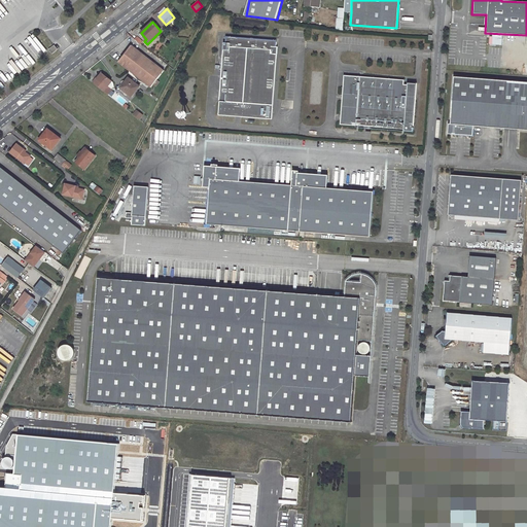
[(140,44),(142,41),(130,31),(127,33),(140,44)]
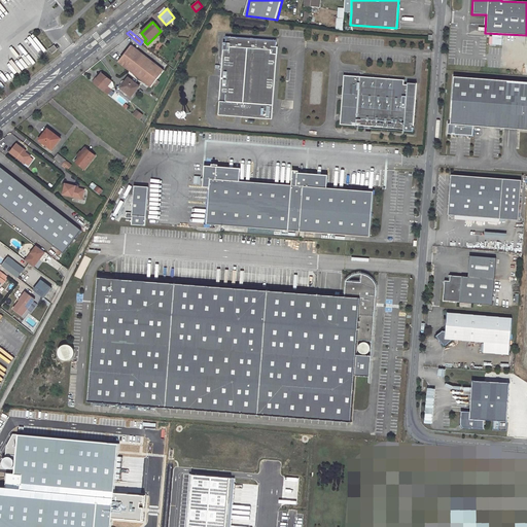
[(222,49),(218,115),(270,118),(270,115),(272,115),(277,47),(275,47),(276,42),(271,42),(271,40),(225,36),(224,43),(222,43),(222,49)]
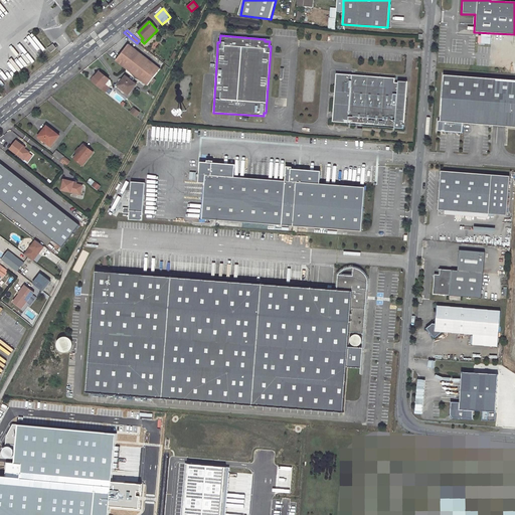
[(160,69),(129,44),(116,60),(147,86),(160,69)]
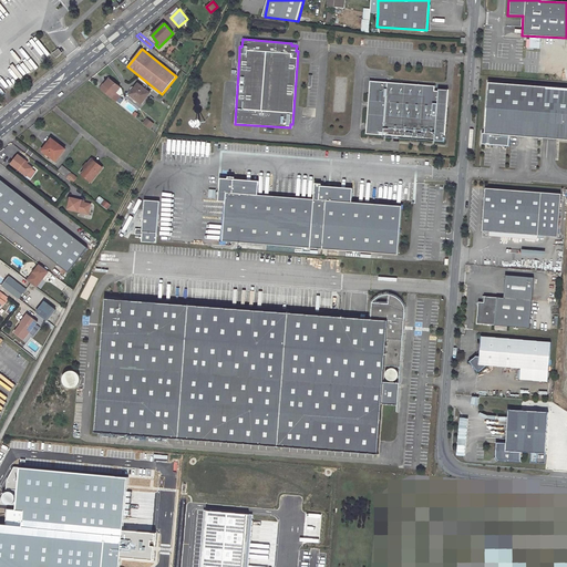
[(101,90),(116,102),(120,98),(115,93),(120,88),(110,79),(101,90)]
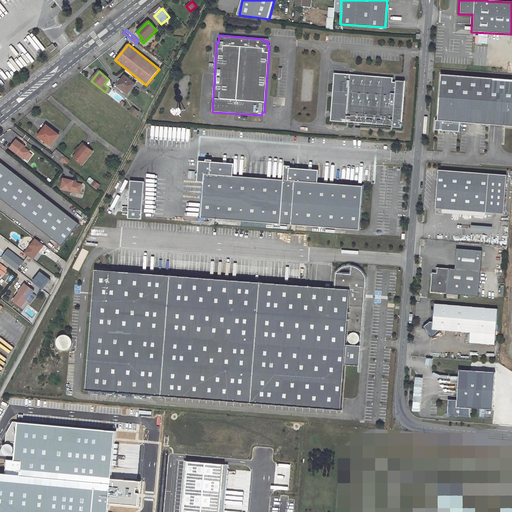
[(335,73),(331,121),(393,125),(393,127),(402,128),(402,123),(401,123),(401,121),(402,122),(405,83),(393,82),(393,77),(335,73)]
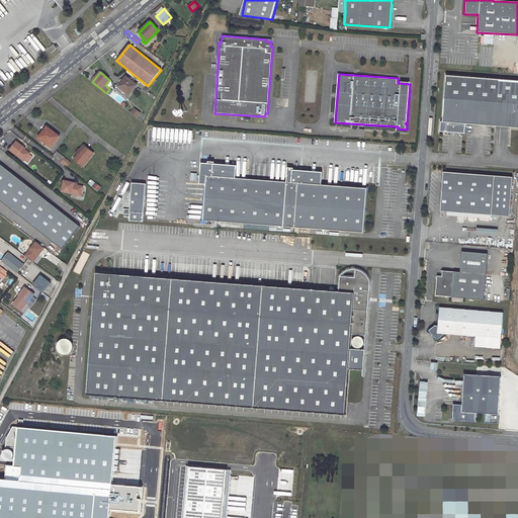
[(517,80),(446,75),(443,121),(441,121),(440,132),(464,133),(465,123),(517,127),(517,80)]
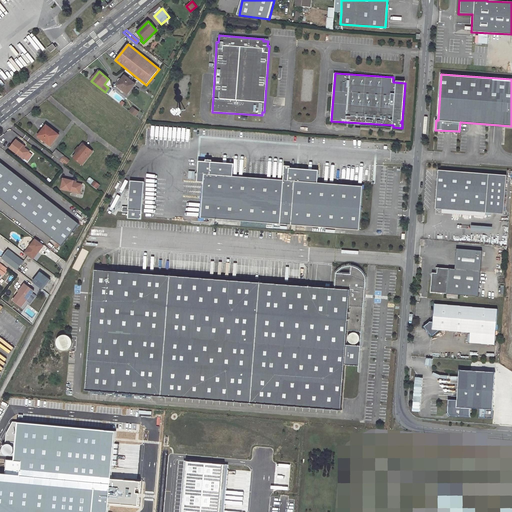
[(135,84),(125,75),(117,85),(127,94),(135,84)]
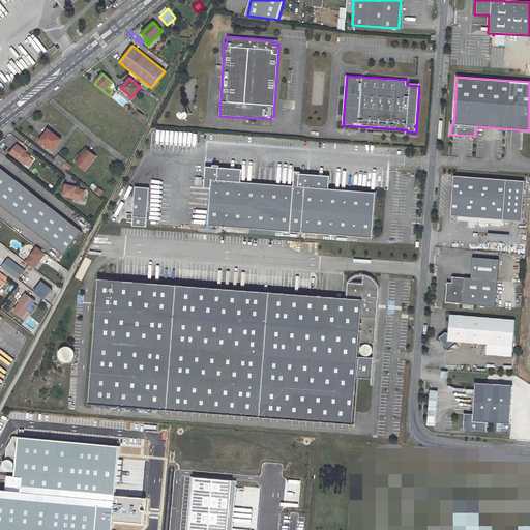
[(135,115),(141,120),(143,116),(138,112),(135,115)]
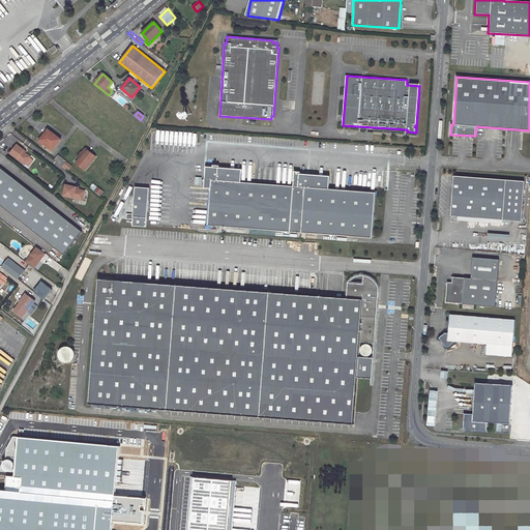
[(60,140),(48,129),(39,141),(52,150),(60,140)]
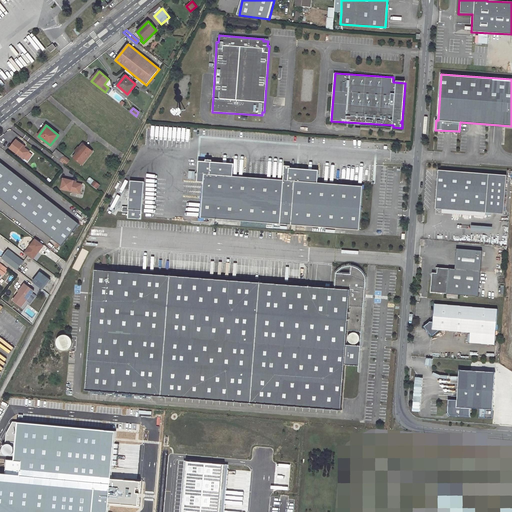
[(23,145),(16,139),(10,148),(24,159),(29,151),(22,146),(23,145)]
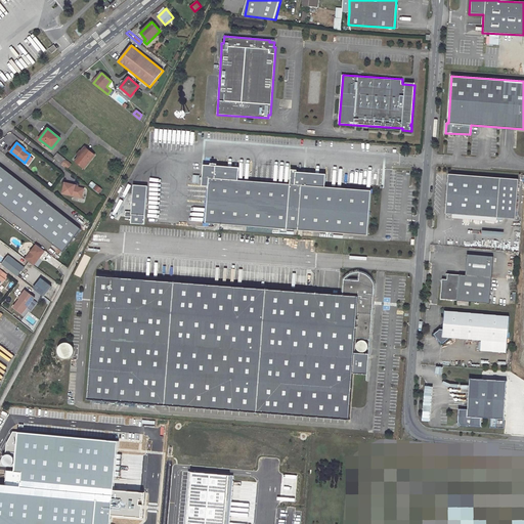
[(82,153),(78,157),(75,161),(82,166),(85,162),(87,164),(94,155),(84,146),(81,151),(82,153)]
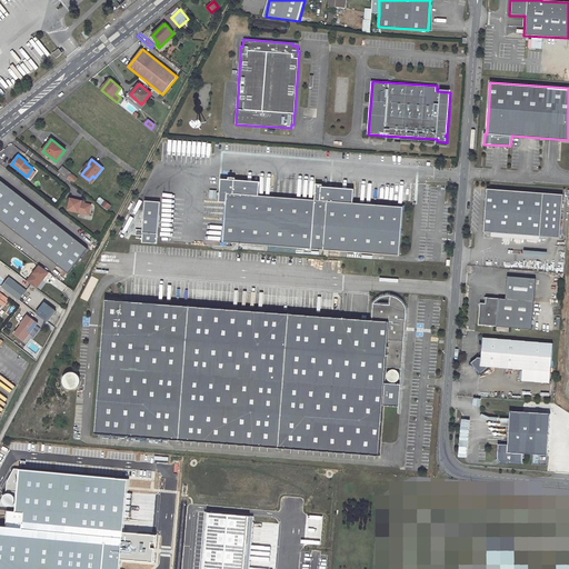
[(70,173),(62,167),(59,172),(67,178),(70,173)]
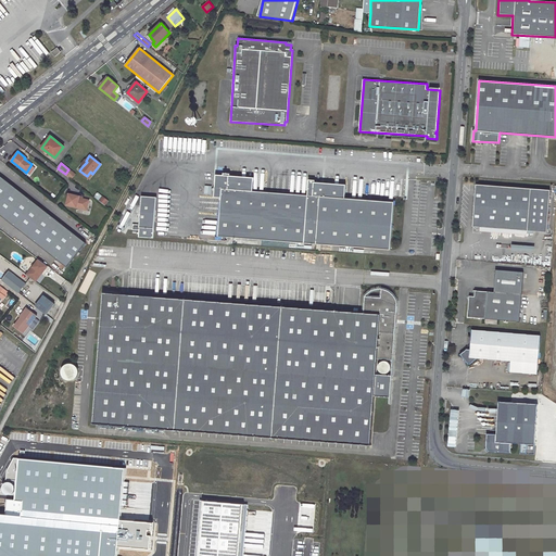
[(222,198),(219,237),(391,250),(394,202),(345,199),(320,197),(321,182),(315,182),(315,180),(310,180),(308,196),(253,191),(229,189),(230,176),(230,174),(224,174),(224,176),(216,175),(215,197),(222,198)]
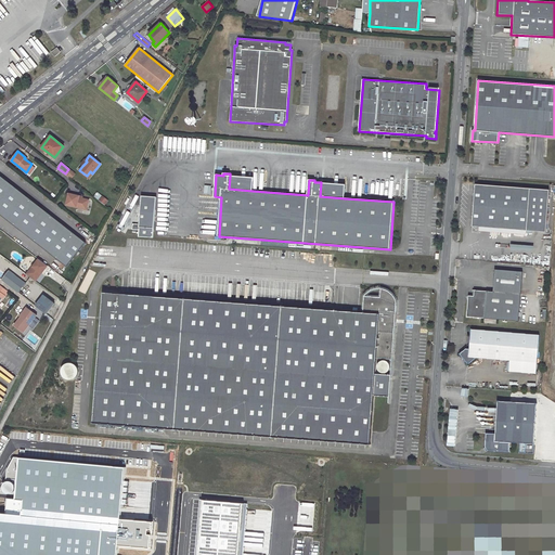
[(254,178),(230,176),(229,189),(253,191),(254,178)]
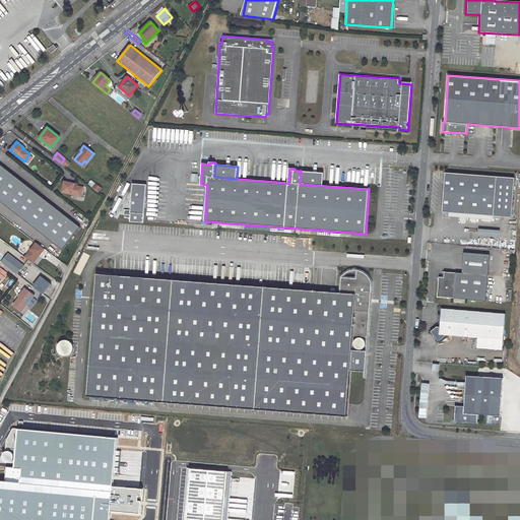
[(0,202),(61,250),(79,228),(0,166),(0,202)]
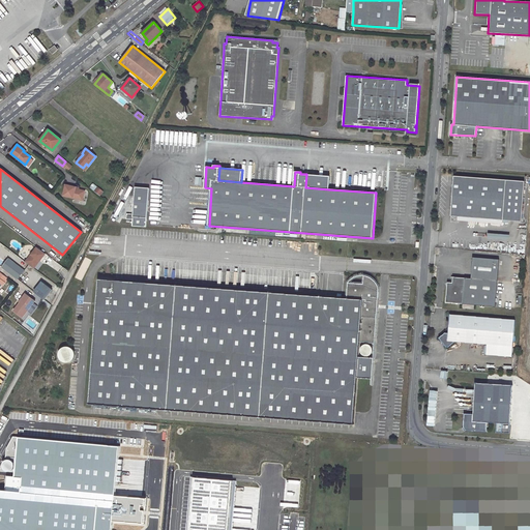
[(330,176),(306,174),(305,187),(329,189),(330,176)]
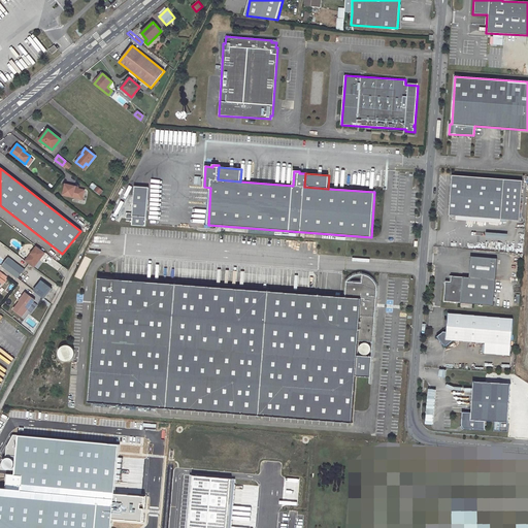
[(523,180),(453,175),(450,215),(520,221),(523,180)]
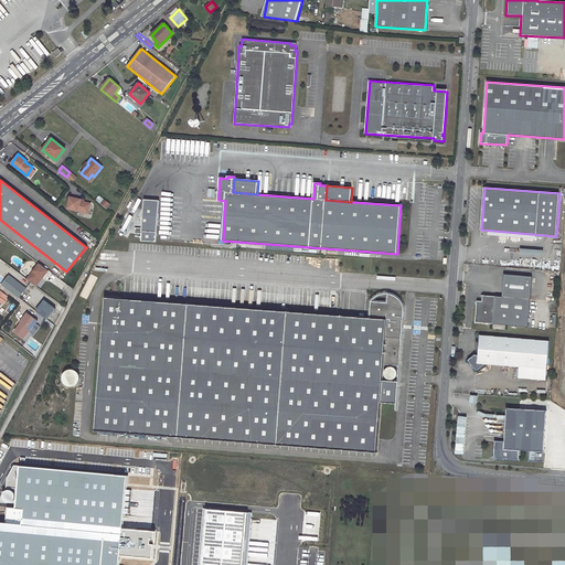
[(81,200),(71,196),(67,209),(88,213),(91,203),(84,202),(81,201),(81,200)]
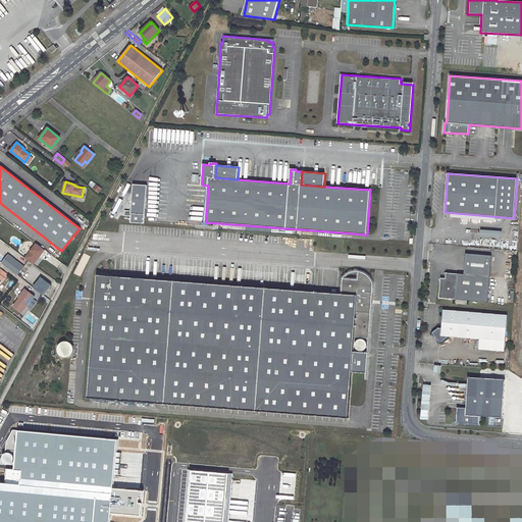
[(131,216),(131,222),(145,223),(147,186),(134,185),(132,211),(125,210),(124,216),(131,216)]
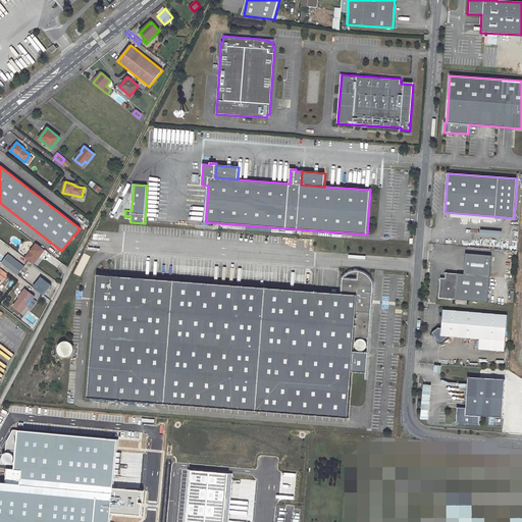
[(31,250),(24,258),(32,263),(38,256),(40,257),(45,250),(37,244),(31,251),(31,250)]
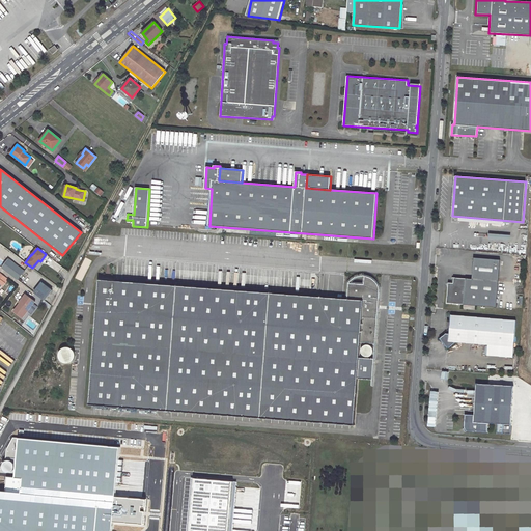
[(24,271),(8,258),(2,268),(21,282),(22,281),(19,278),(24,271)]
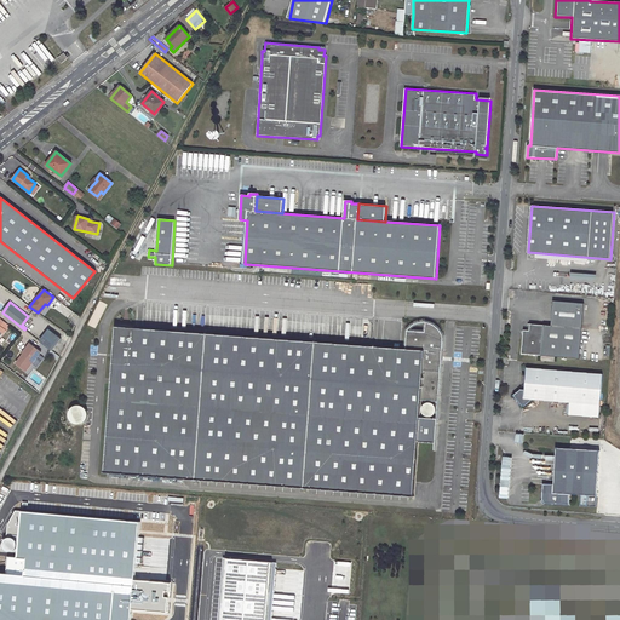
[(529,348),(529,355),(580,359),(584,303),(554,302),(551,326),(544,325),(544,326),(528,325),(527,331),(527,338),(523,337),(522,346),(529,348)]
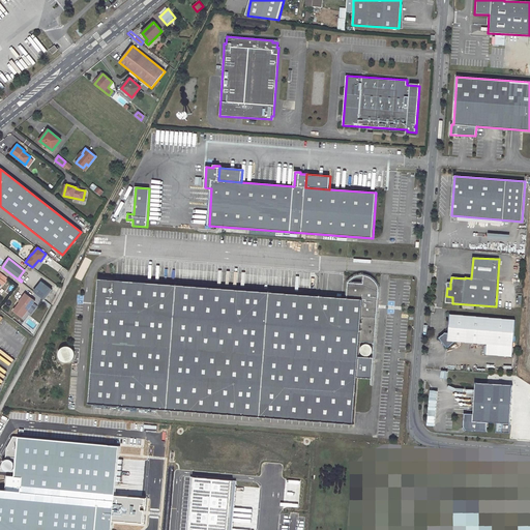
[(347,299),(98,280),(89,405),(353,424),(356,377),(372,378),(373,358),(358,357),(359,342),(363,343),(363,344),(361,346),(360,349),(360,352),(362,355),(365,356),(370,355),(372,353),(373,349),(371,346),(370,345),(370,343),(375,344),(378,292),(378,289),(378,286),(376,283),(375,281),(373,278),(370,277),(367,275),(364,275),(363,285),(349,283),(347,299)]
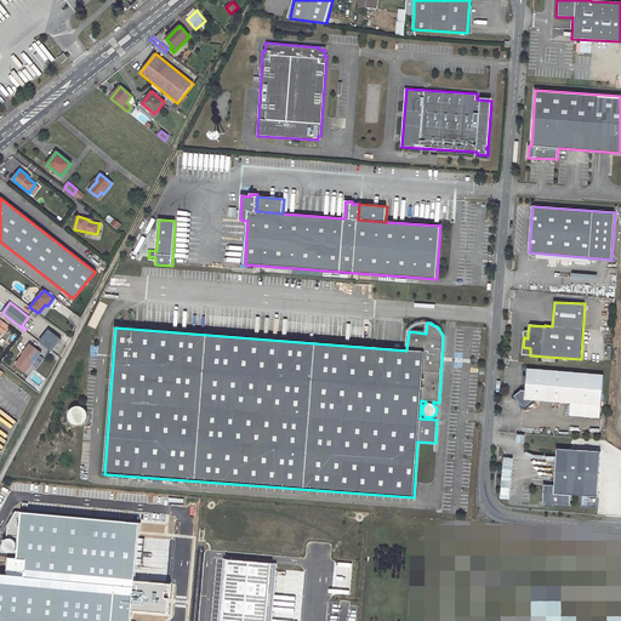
[(61,340),(49,330),(40,341),(52,351),(61,340)]
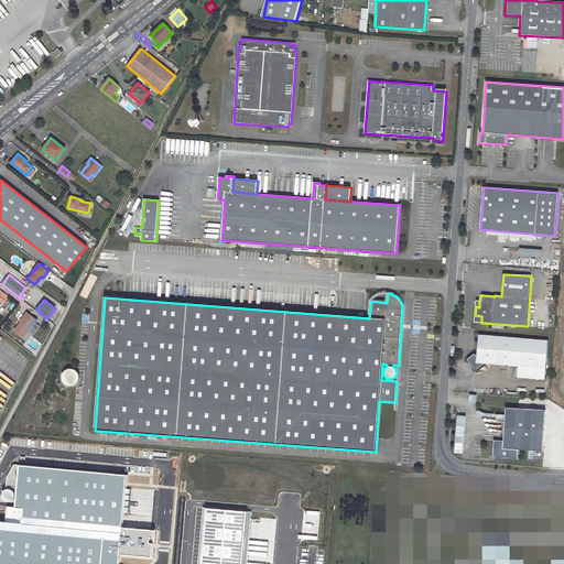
[(22,323),(29,314),(26,312),(19,321),(21,322),(22,323)]
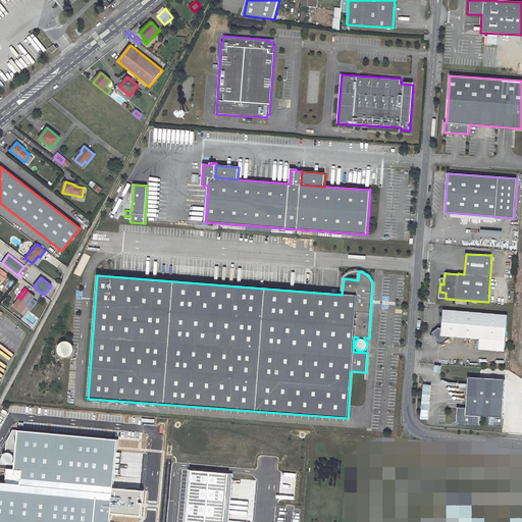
[(19,298),(13,306),(21,312),(35,296),(27,291),(20,299),(19,298)]
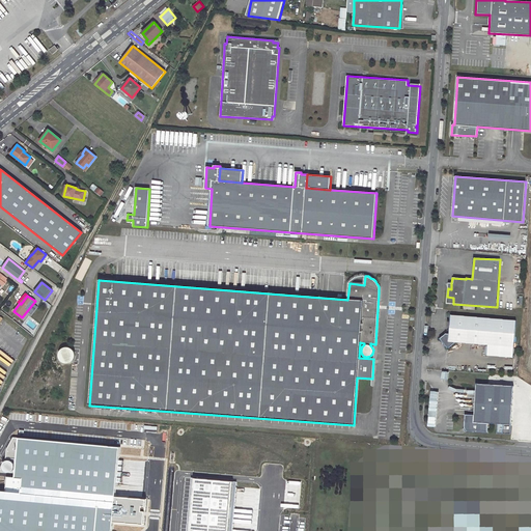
[(446,334),(440,339),(449,348),(456,342),(488,344),(487,356),(513,358),(515,320),(451,315),(449,334),(446,334)]
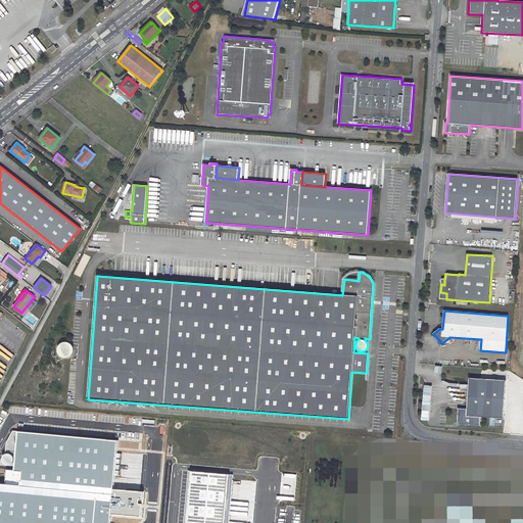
[(63,343),(60,345),(58,348),(58,351),(59,355),(62,359),(66,359),(70,358),(73,355),(74,352),(74,349),(73,347),(69,344),(66,343),(63,343)]
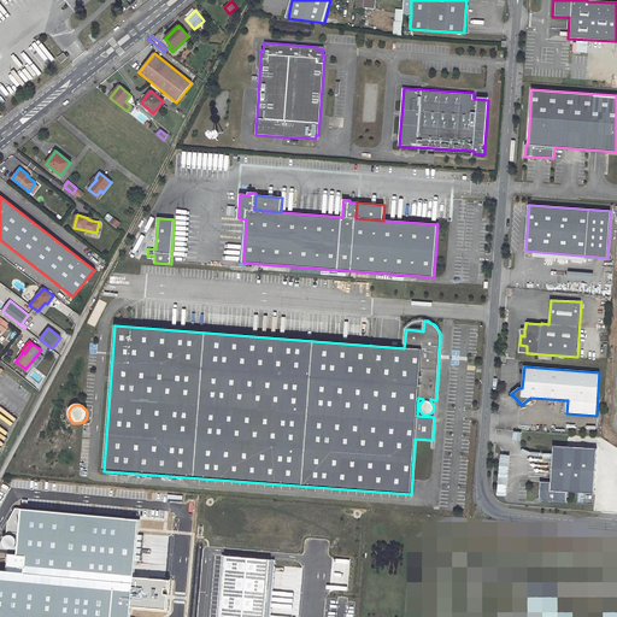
[(598,450),(553,446),(551,481),(540,481),(539,495),(540,497),(540,498),(541,499),(544,500),(565,501),(566,491),(577,492),(577,503),(592,504),(598,450)]
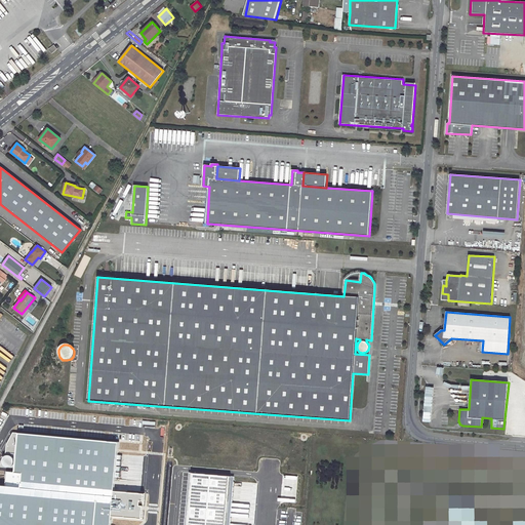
[(14,486),(114,495),(115,490),(119,443),(19,433),(14,486)]
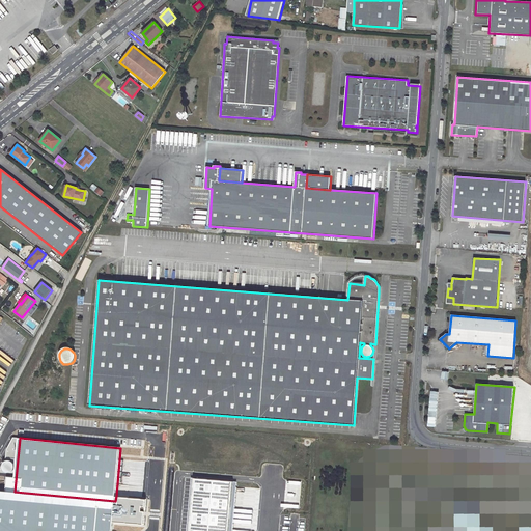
[(228,530),(233,481),(193,478),(188,530),(228,530)]
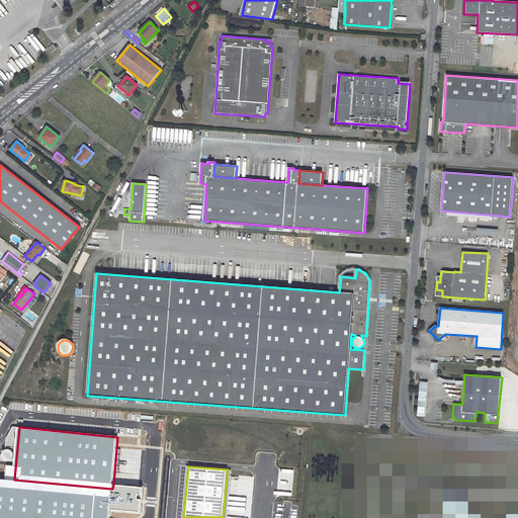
[(14,480),(0,478),(0,517),(109,517),(110,510),(112,489),(14,480)]
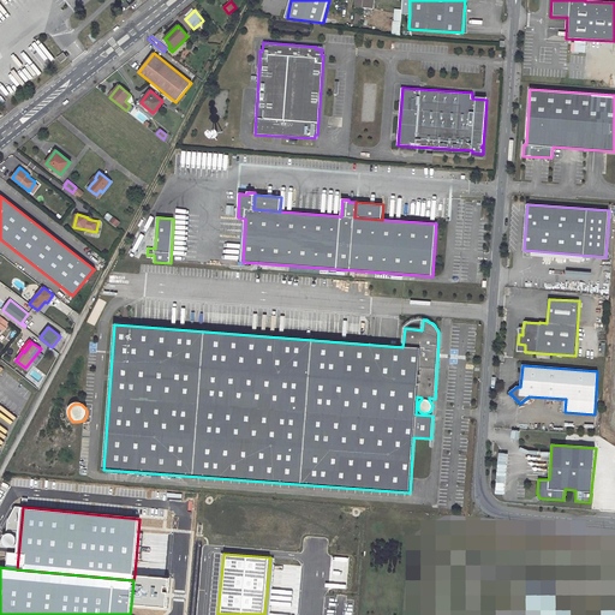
[(169,578),(135,574),(133,580),(131,605),(167,608),(169,578)]
